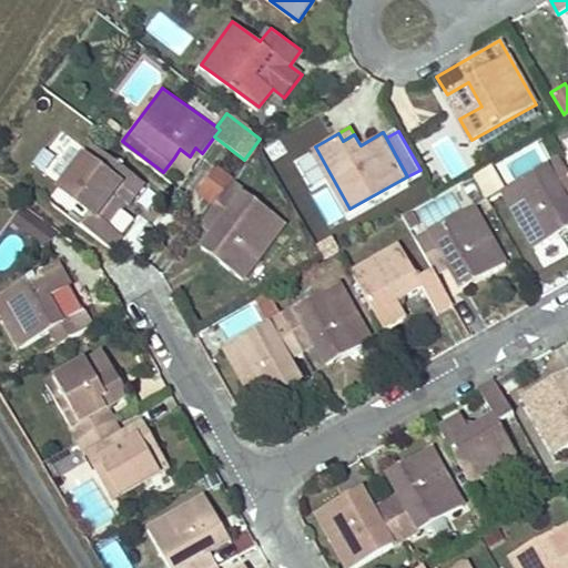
[(142,179),(92,141),(59,184),(95,211),(85,225),(117,247),(128,232),(102,215),(119,189),(129,198),(142,179)]
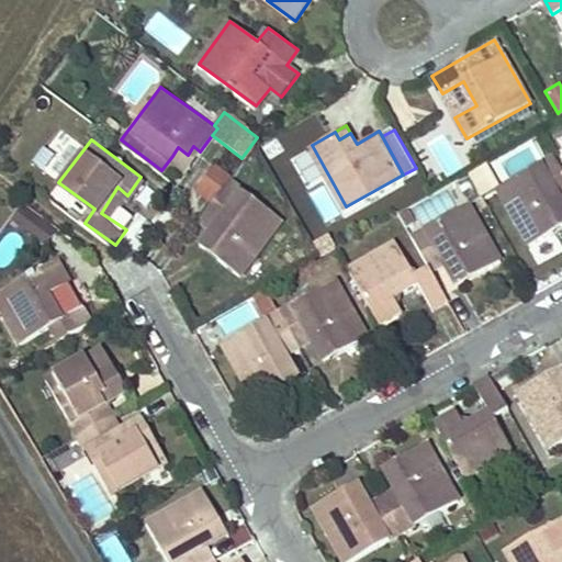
[(178,147),(172,156),(188,167),(200,152),(193,146),(188,155),(178,147)]
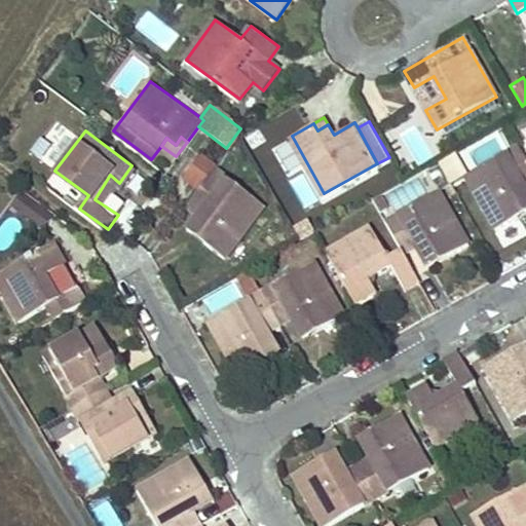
[(525,185),(525,184),(525,158),(518,144),(464,174),(496,227),(519,215),(513,204),(522,199),(517,190),(525,185)]
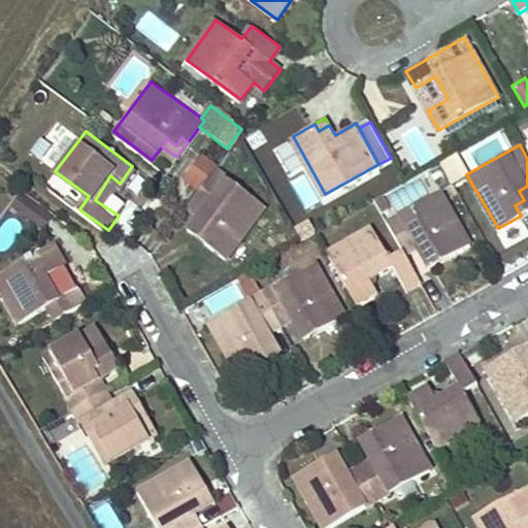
[(198,191),(219,165),(201,152),(182,177),(198,191)]
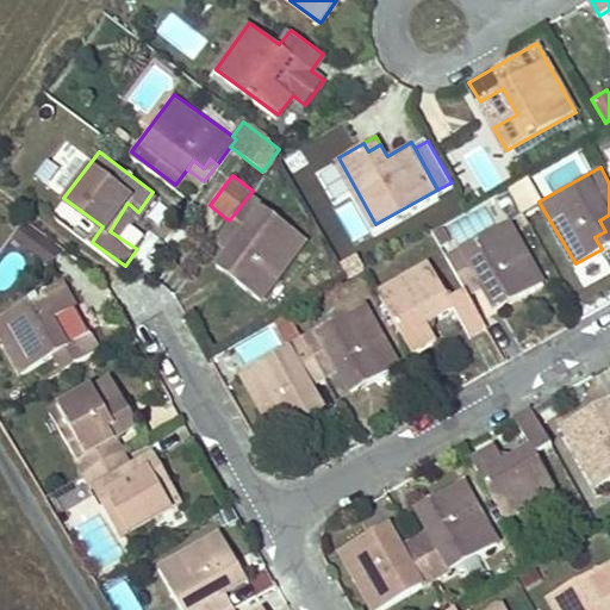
[(310,235),(253,191),(229,221),(218,235),(235,247),(243,254),(237,262),(246,269),(240,277),(263,296),(310,235)]
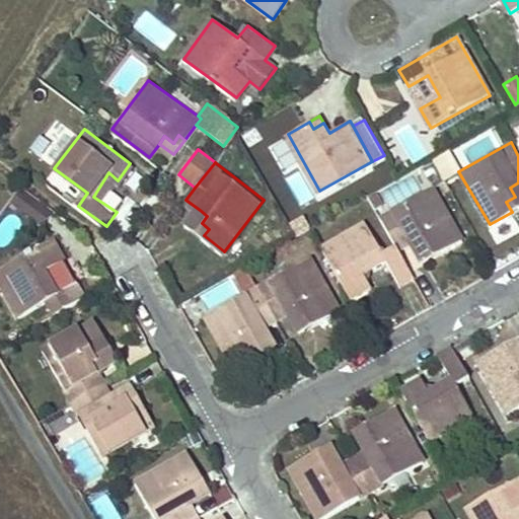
[(512,212),(518,207),(518,184),(518,182),(510,188),(515,197),(506,202),(512,212)]
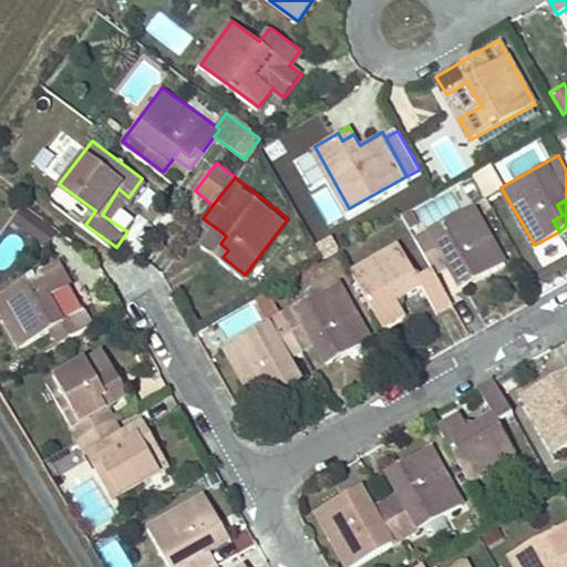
[(474,202),(414,235),(432,267),(434,271),(452,263),(462,258),(466,266),(476,261),(484,272),(506,260),(474,202)]
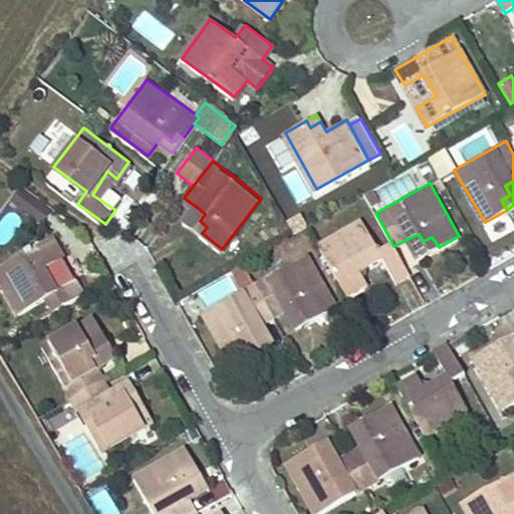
[(53,210),(23,188),(14,200),(44,222),(53,210)]
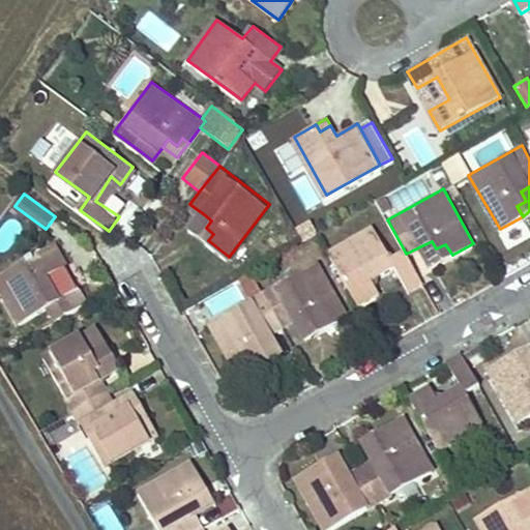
[(204,214),(192,229),(208,240),(213,234),(206,228),(211,221),(204,214)]
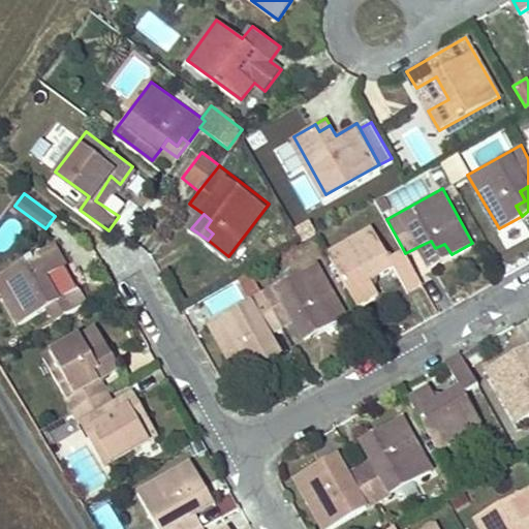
[(309,220),(296,226),(303,241),(316,234),(309,220)]
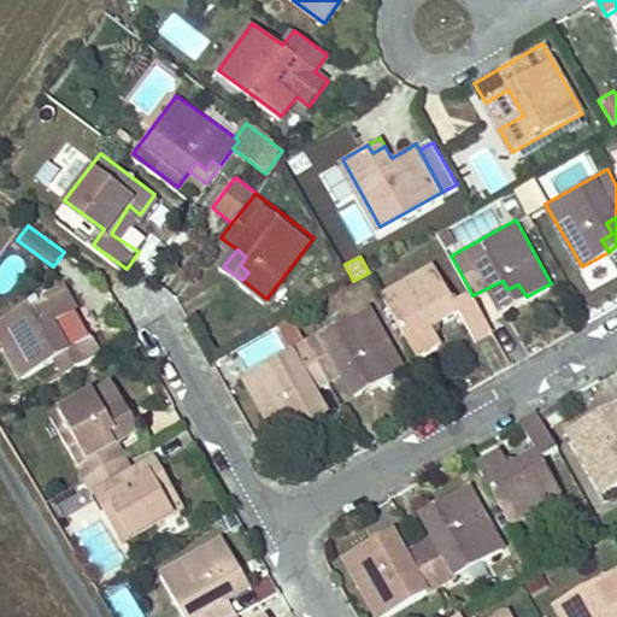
[(434,262),(381,292),(413,350),(441,335),(435,325),(460,311),(474,335),(491,327),(472,295),(470,291),(456,298),(434,262)]
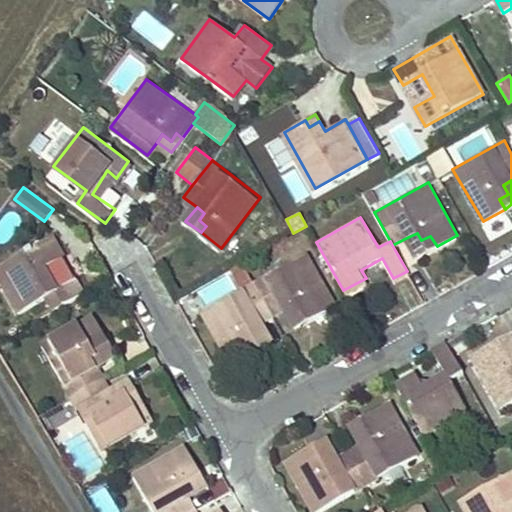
[(408,237),(418,256),(437,246),(430,236),(421,240),(417,233),(408,237)]
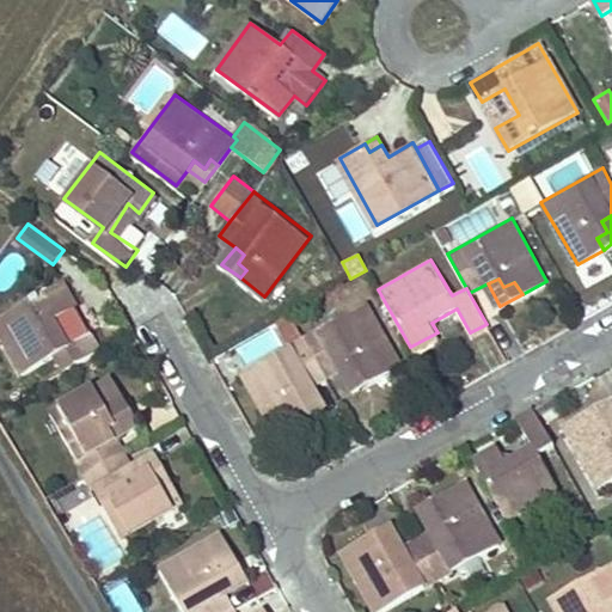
[(60,281),(0,314),(0,334),(14,360),(60,332),(51,317),(73,304),(60,281)]
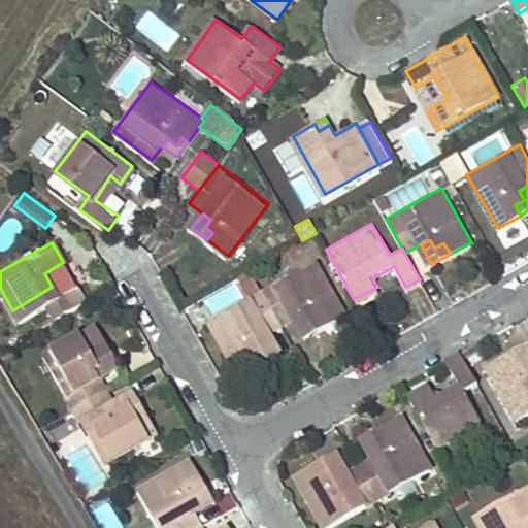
[(347,312),(317,258),(261,289),(281,324),(296,315),(306,309),(311,319),(320,314),(326,324),(347,312)]
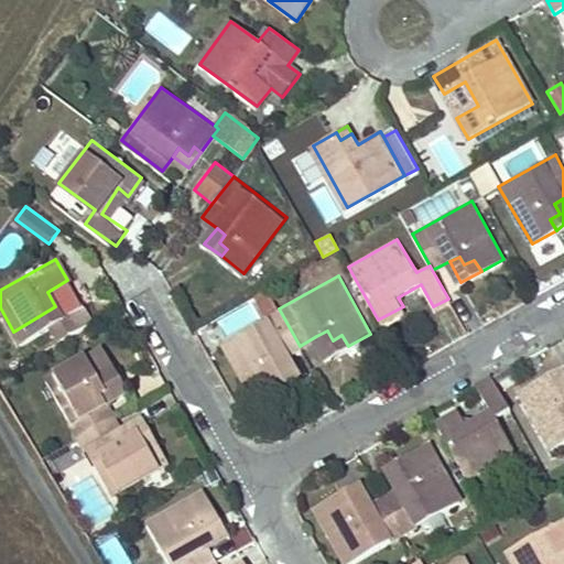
[(55,306),(13,332),(19,342),(47,325),(56,342),(90,322),(80,304),(61,315),(55,306)]
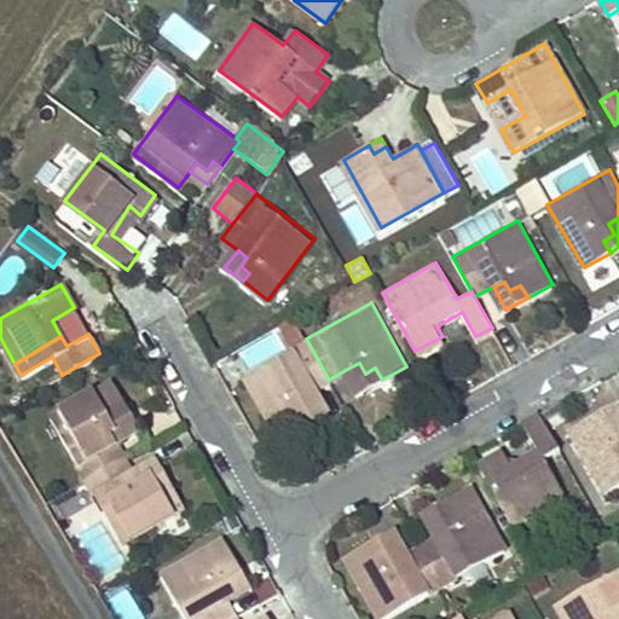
[(329,380),(306,339),(246,372),(282,437),(310,421),(301,408),(311,403),(306,392),(317,386),(329,380)]
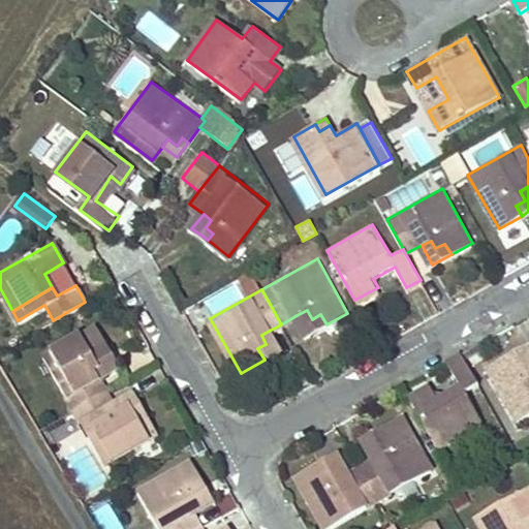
[(297,315),(309,336),(327,324),(320,314),(312,319),(307,310),(297,315)]
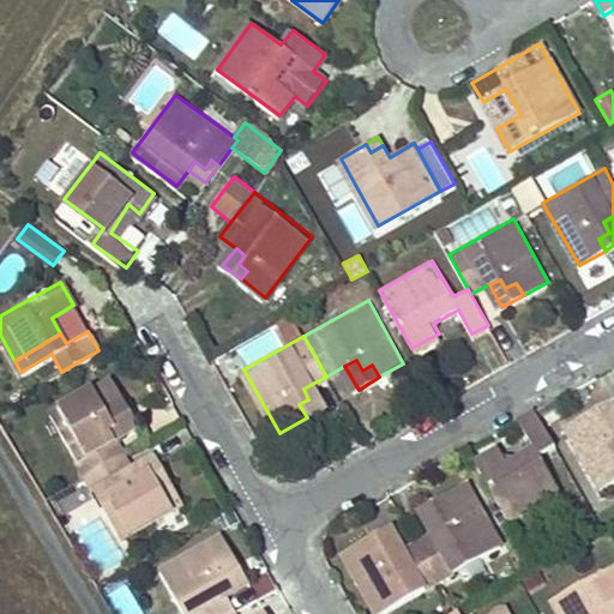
[(114,378),(49,414),(84,476),(124,453),(115,438),(108,426),(119,420),(113,409),(126,401),(114,378)]
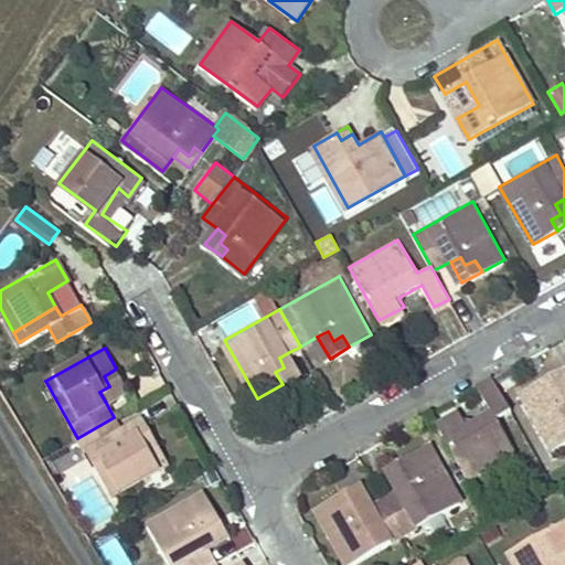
[(283,384),(301,374),(289,352),(279,358),(284,368),(275,372),(283,384)]
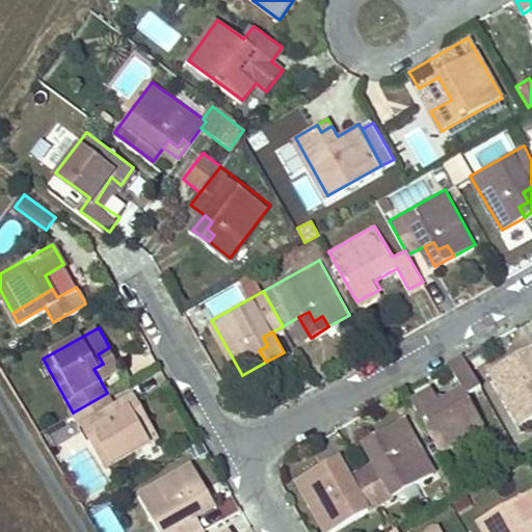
[(531,351),(529,346),(510,356),(516,368),(526,363),(531,372),(531,370),(531,351)]
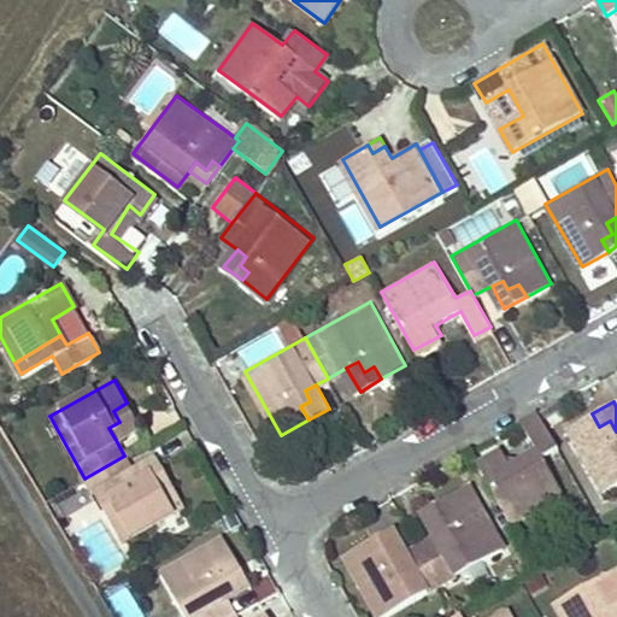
[(109,428),(116,440),(140,427),(127,403),(113,411),(119,422),(109,428)]
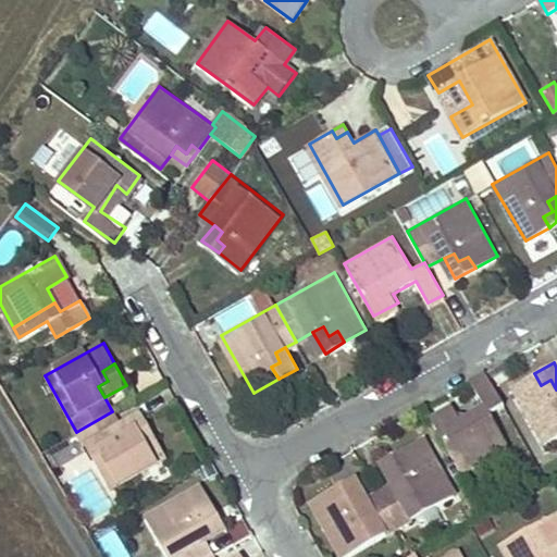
[(455,411),(434,423),(462,477),(509,450),(491,418),(506,409),(486,373),(470,383),(485,408),(461,422),(455,411)]
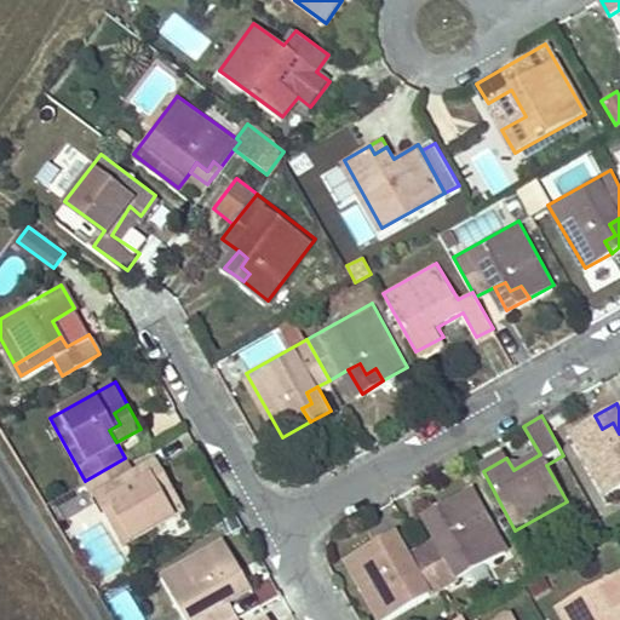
[(595,415),(569,429),(604,493),(619,484),(619,431),(619,434),(613,423),(602,429),(595,415)]
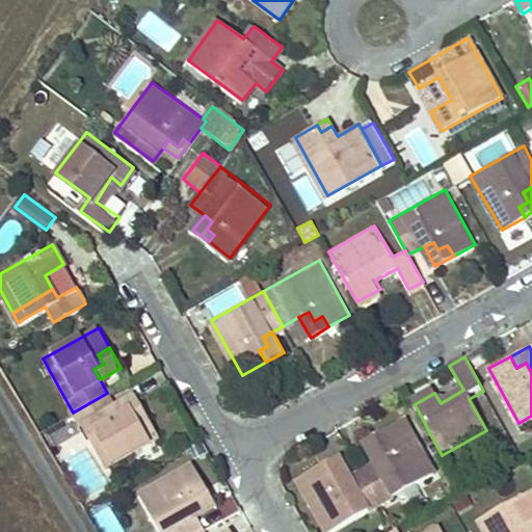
[(107,393),(73,413),(103,466),(159,434),(145,411),(135,418),(130,407),(120,414),(115,406),(107,393)]
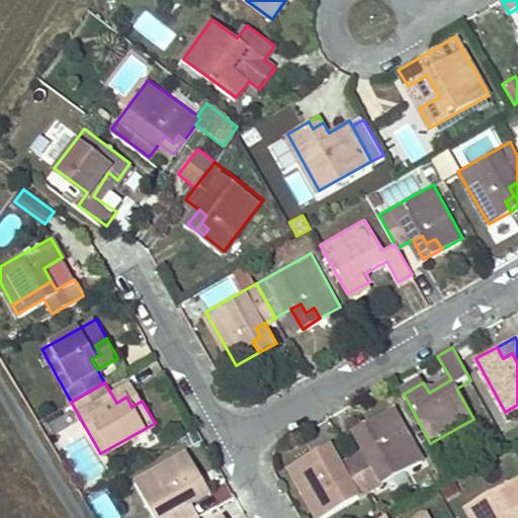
[(132,384),(112,396),(116,403),(126,397),(132,407),(142,401),(132,384)]
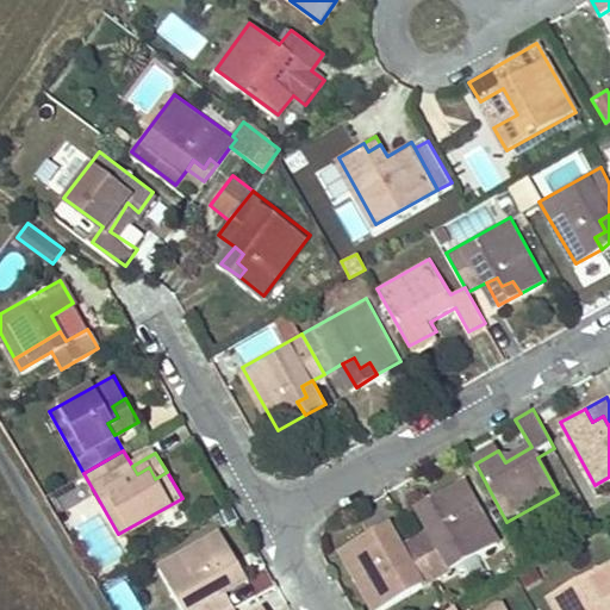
[(433,533),(417,541),(439,580),(499,546),(466,483),(441,497),(448,510),(439,516),(444,527),(433,533)]
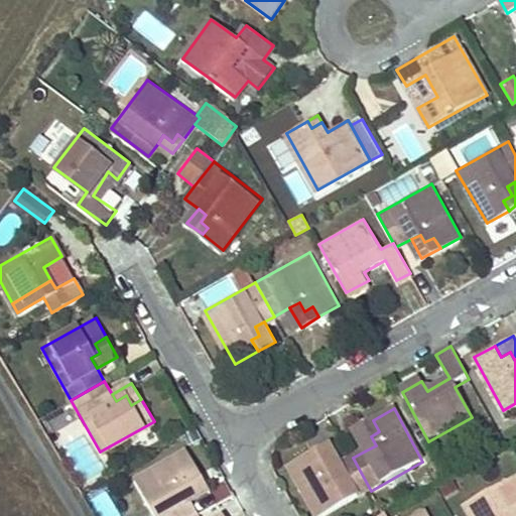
[(356,430),(366,450),(376,445),(371,436),(379,431),(373,420),(356,430)]
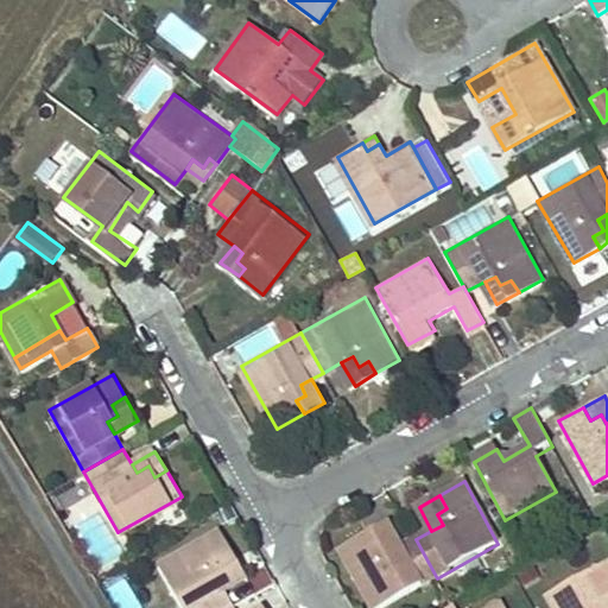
[(388,524),(366,537),(373,549),(384,543),(391,553),(401,548),(388,524)]
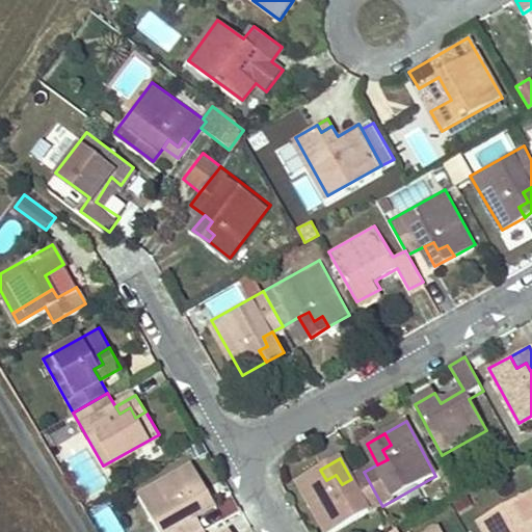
[(193,466),(138,497),(158,531),(204,531),(196,517),(191,507),(198,504),(194,493),(206,486),(193,466)]
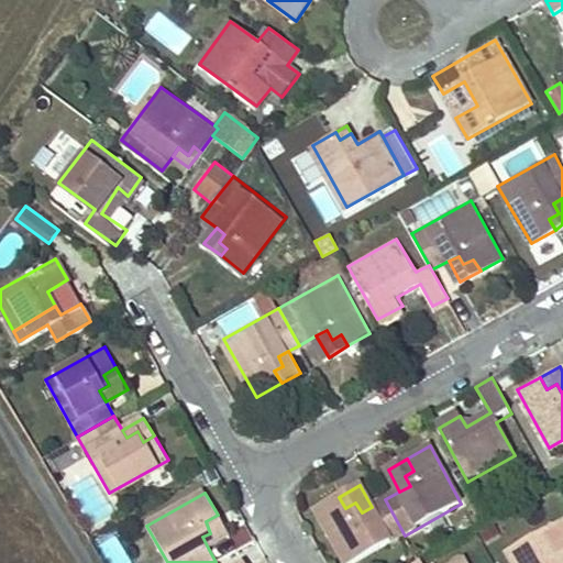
[(339,497),(316,510),(344,562),(355,562),(405,536),(385,499),(372,507),(362,512),(355,503),(345,508),(339,497)]
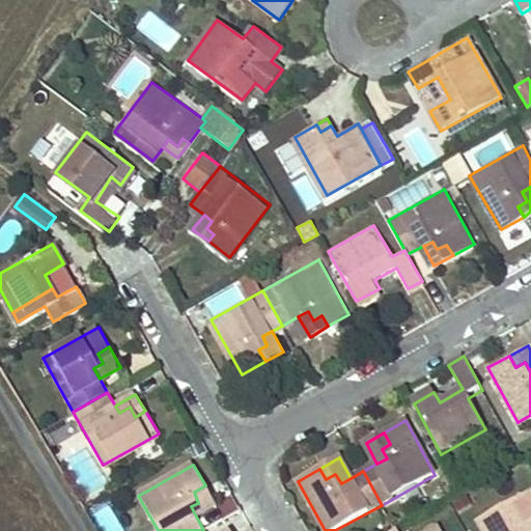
[(198,503),(191,506),(196,516),(216,505),(205,485),(194,492),(198,503)]
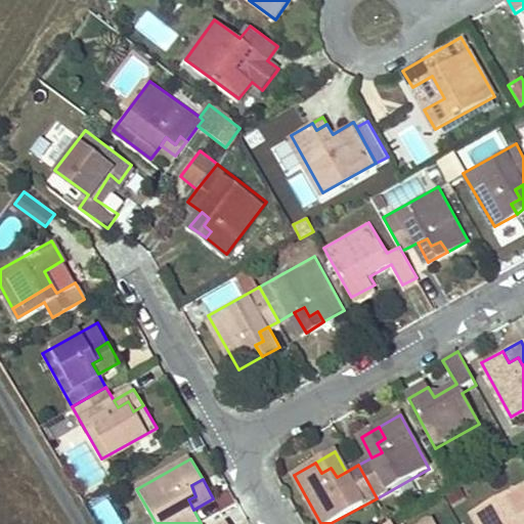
[(523,523),(523,486),(522,483),(470,515),(474,523),(523,523)]
